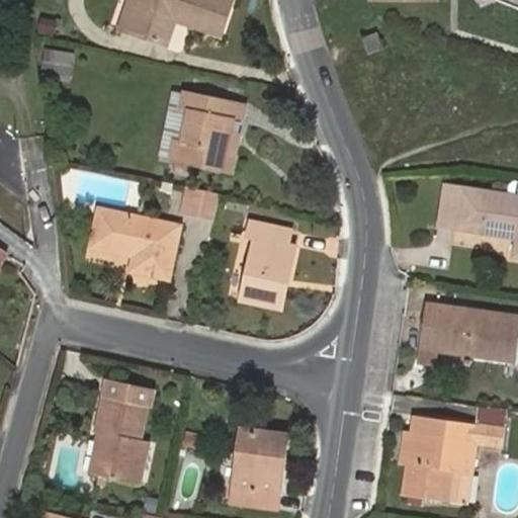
[(124,0),(114,30),(124,34),(136,0),(124,0)]
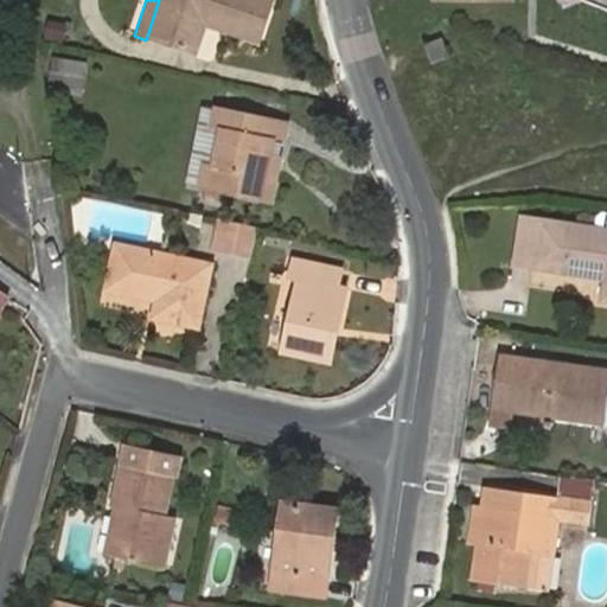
[(159,0),(146,40),(190,56),(199,26),(203,17),(211,19),(208,29),(253,45),(268,0),(267,0),(159,0)]
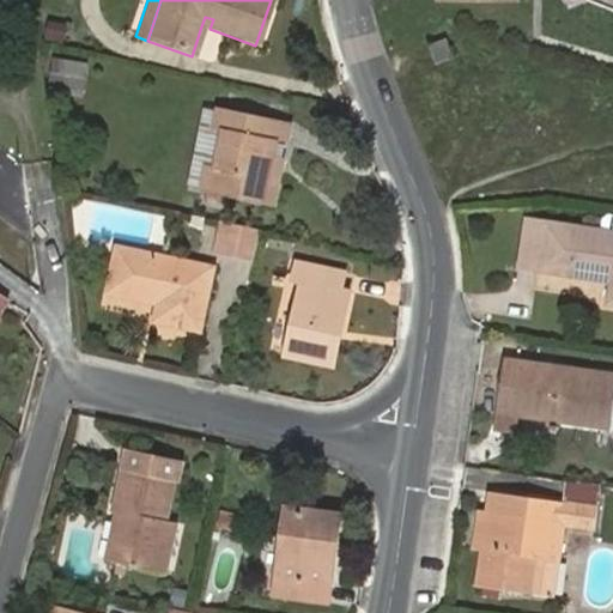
[(612,0),(570,0),(566,13),(588,5),(612,14),(612,0)]
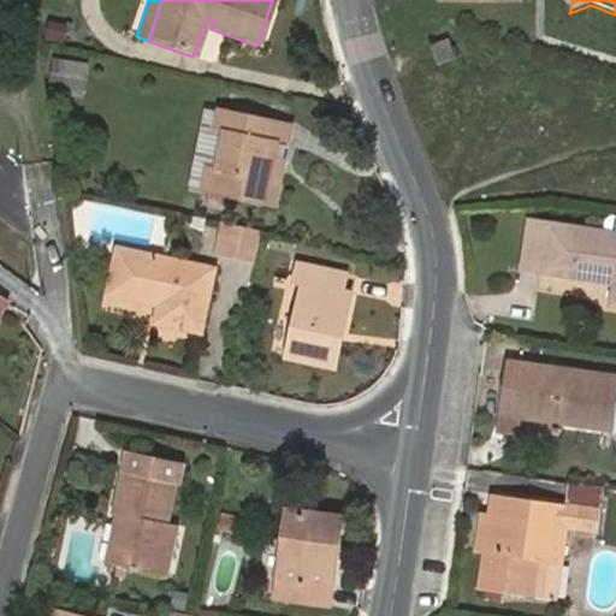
[(202,27),(211,29),(214,19),(206,17),(202,27)]
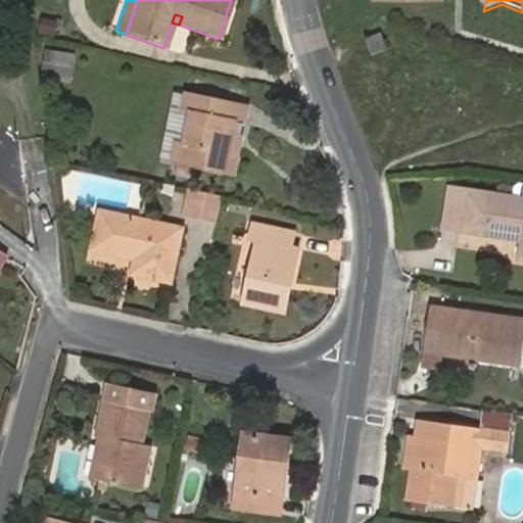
[(375,38),(359,42),(363,60),(381,55),(375,38)]
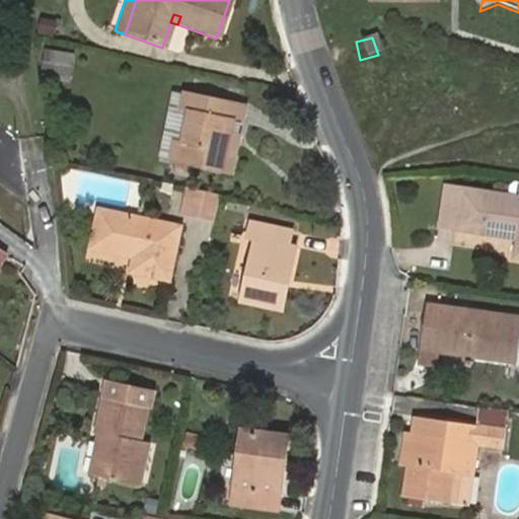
[(68,83),(74,52),(44,47),(39,77),(68,83)]
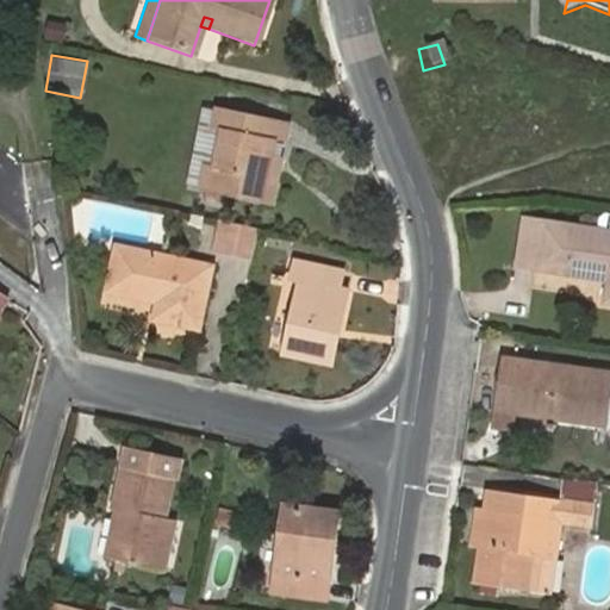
[(210,116),(201,114),(185,190),(194,191),(263,206),(281,128),(211,113),(210,116)]
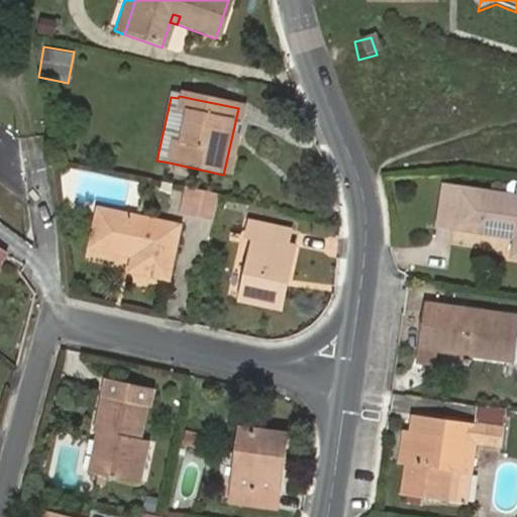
[(220,198),(186,190),(180,217),(213,224),(219,201),(220,198)]
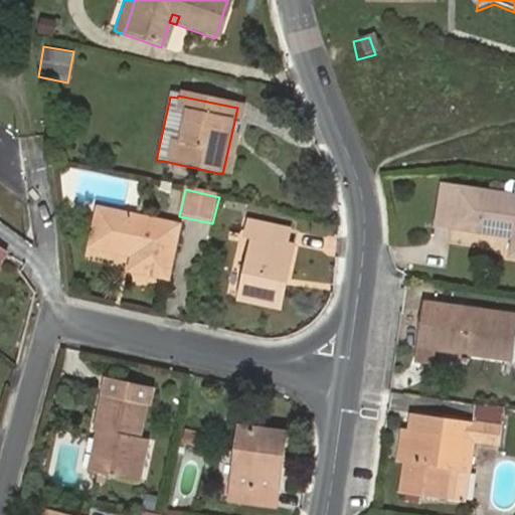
[(514,201),(442,190),(436,230),(512,242),(510,262),(514,262),(514,201)]
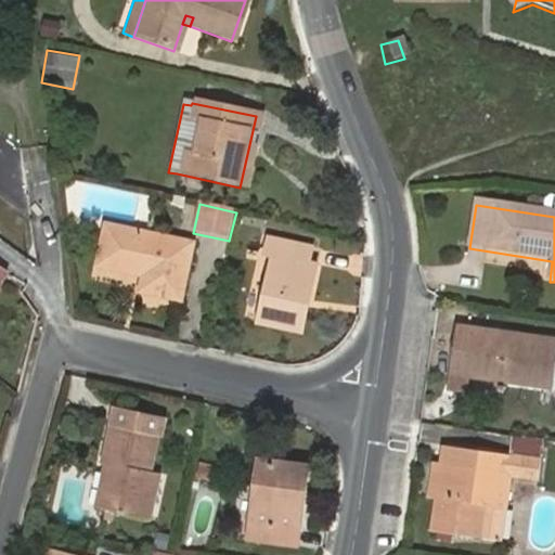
[(105,227),(97,266),(142,276),(139,293),(179,301),(191,246),(105,227)]
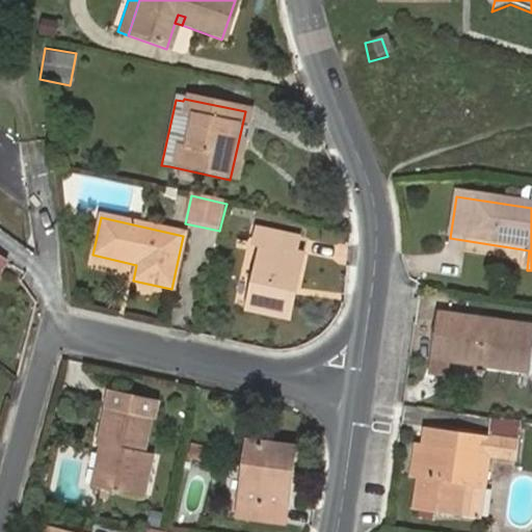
[(291,277),(298,278),(303,253),(297,251),(299,238),(256,230),(251,246),(259,248),(246,311),(283,318),(291,277)]
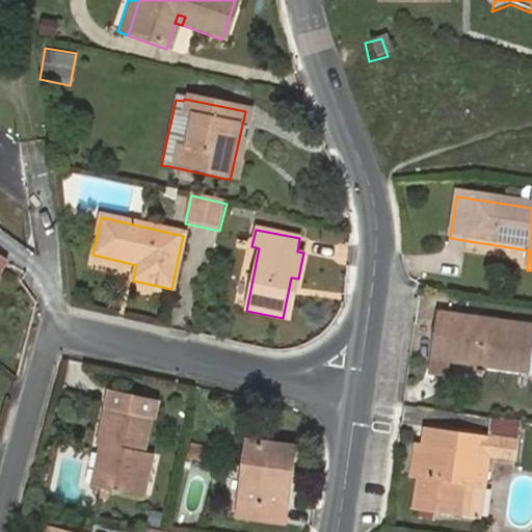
[(8,264),(2,261),(0,264),(0,273),(2,275),(8,264)]
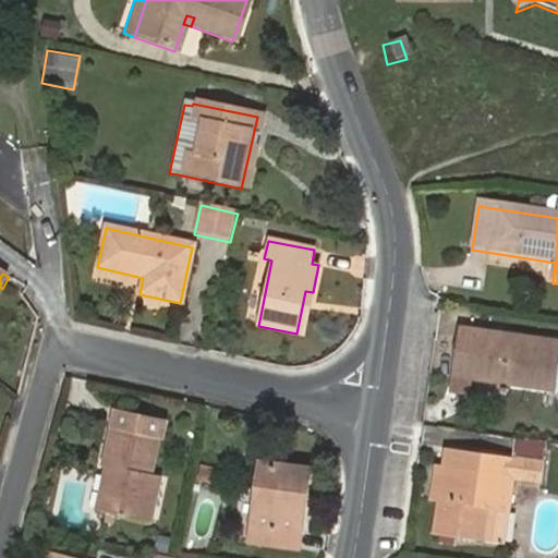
[(304,335),(313,292),(305,291),(296,334),(304,335)]
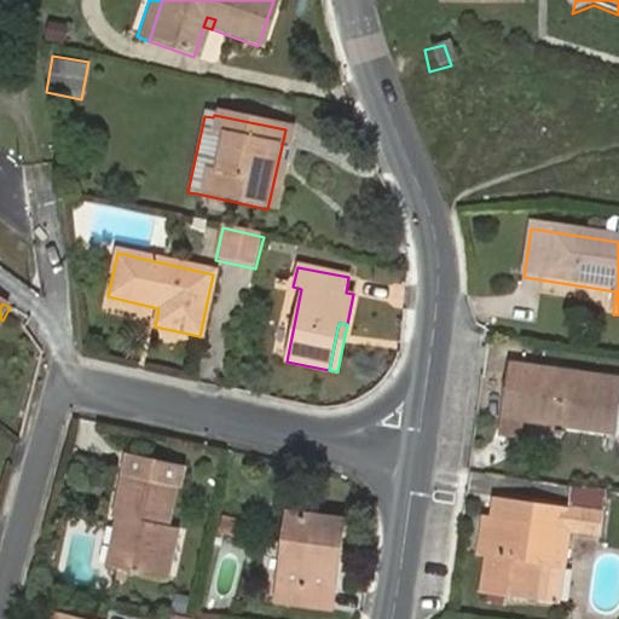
[(499,422),(524,424),(614,439),(618,405),(618,387),(508,371),(499,422)]
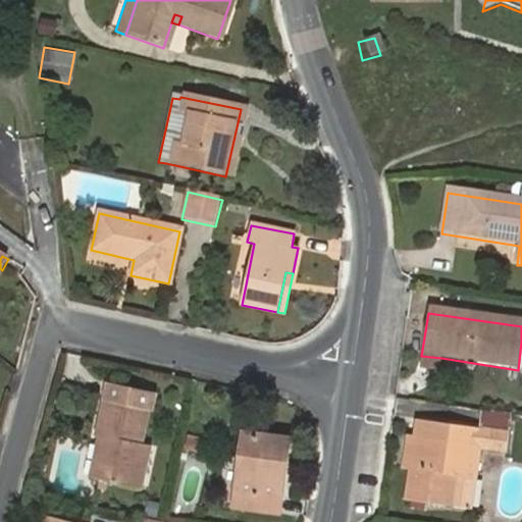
[(441,358),(421,356),(420,367),(439,370),(441,358)]
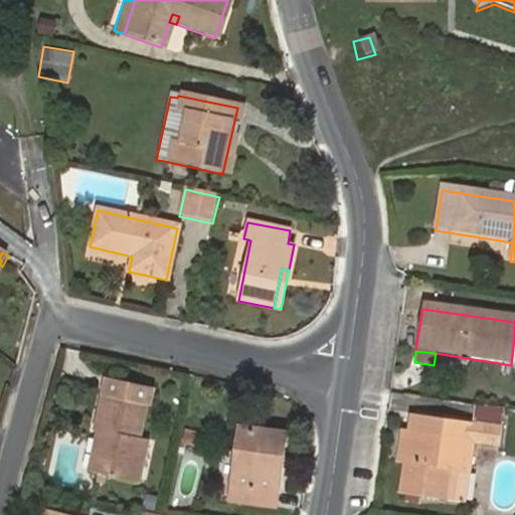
[(103,434),(94,475),(137,484),(147,441),(140,439),(146,404),(148,404),(151,388),(105,378),(94,432),(97,433),(103,434)]
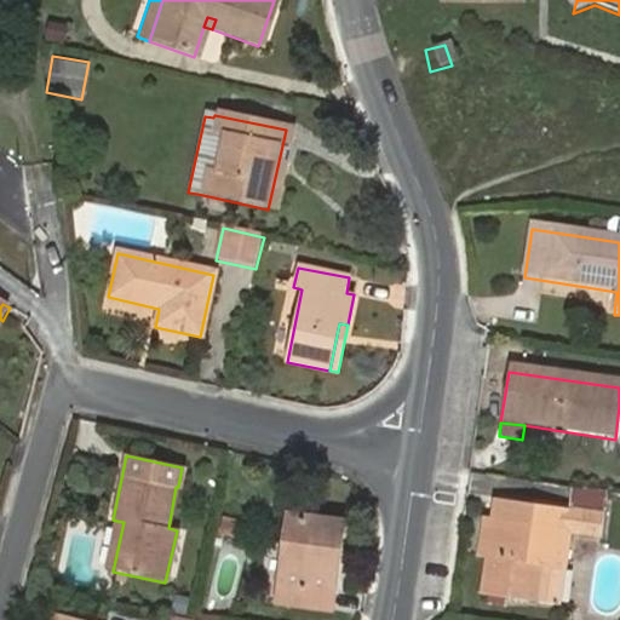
[(522,523),(492,518),(486,560),(482,595),(487,595),(504,597),(532,602),(554,606),(564,532),(597,537),(601,515),(524,503),(522,523)]
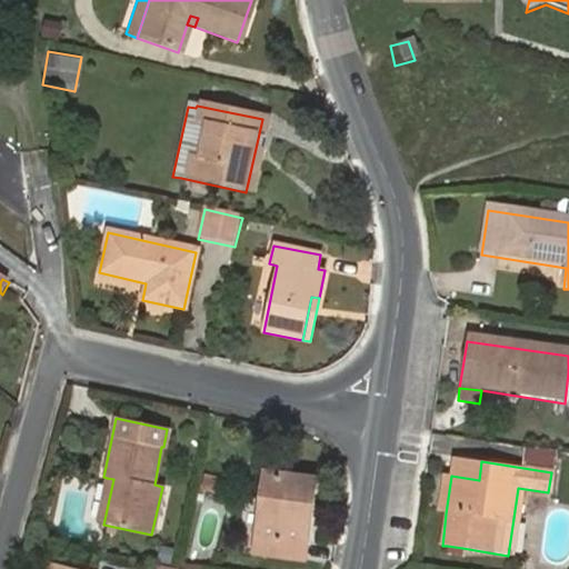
[(265,471),(252,550),(300,557),(302,556),(313,478),(265,471)]
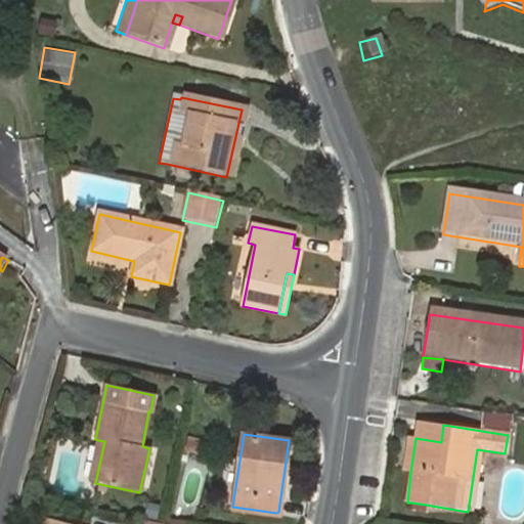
[(90,482),(95,483),(104,441),(98,440),(90,482)]
